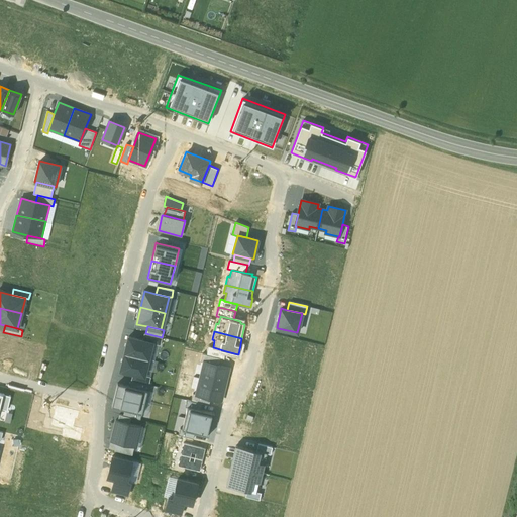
[(144,333),(142,340),(152,342),(152,343),(161,345),(162,337),(145,333),(144,333)]
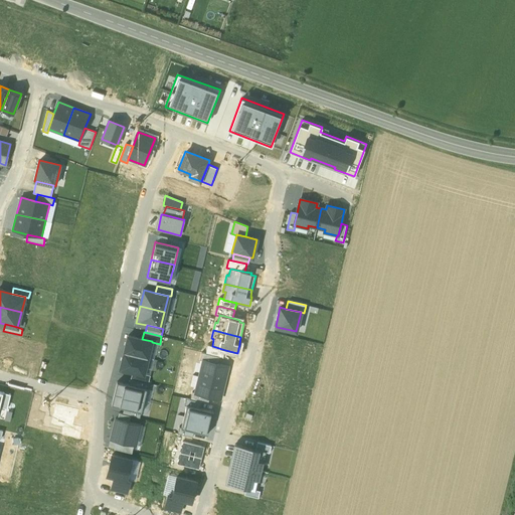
[(148,358),(152,342),(152,341),(142,339),(128,335),(124,352),(148,358)]
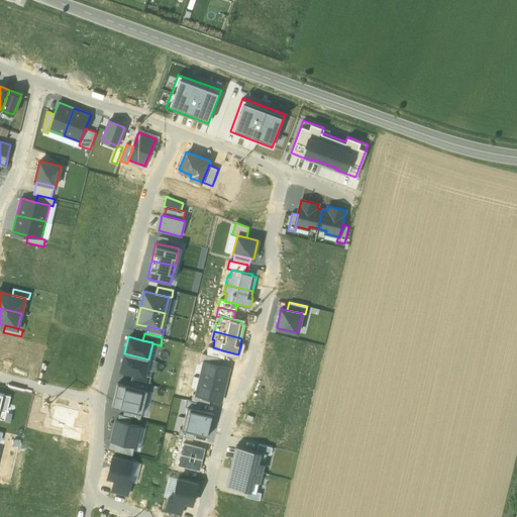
[(224,358),(226,351),(213,347),(208,346),(206,354),(224,358)]
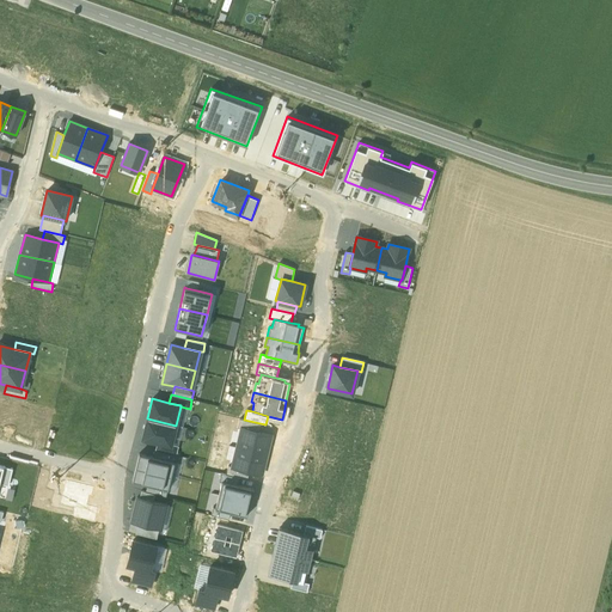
[(171,445),(176,426),(147,418),(142,439),(158,442),(171,445)]
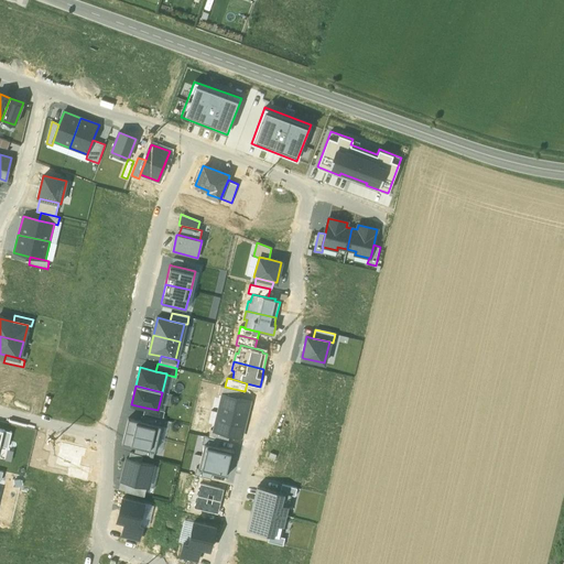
[(218,412),(243,419),(249,399),(223,391),(218,412)]
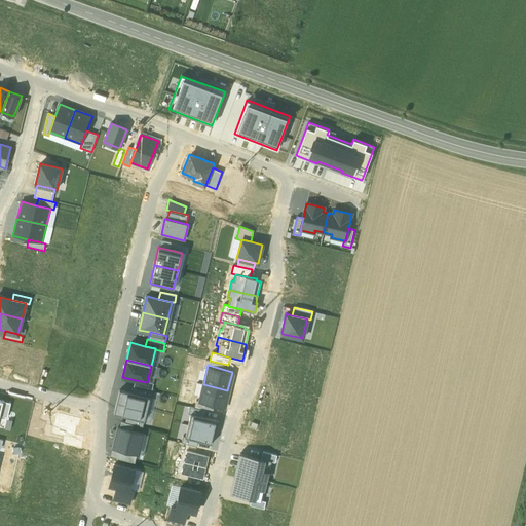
[(147,382),(136,380),(134,386),(151,390),(153,383),(147,382)]
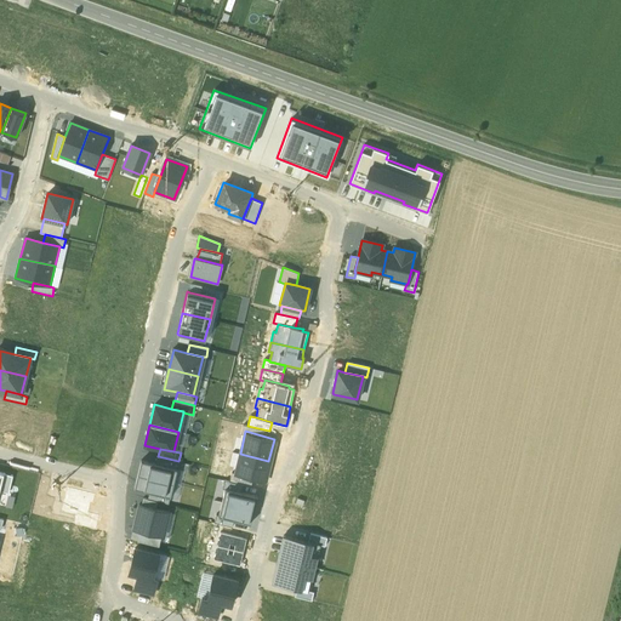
[(268,461),(240,454),(234,474),(263,483),(268,461)]
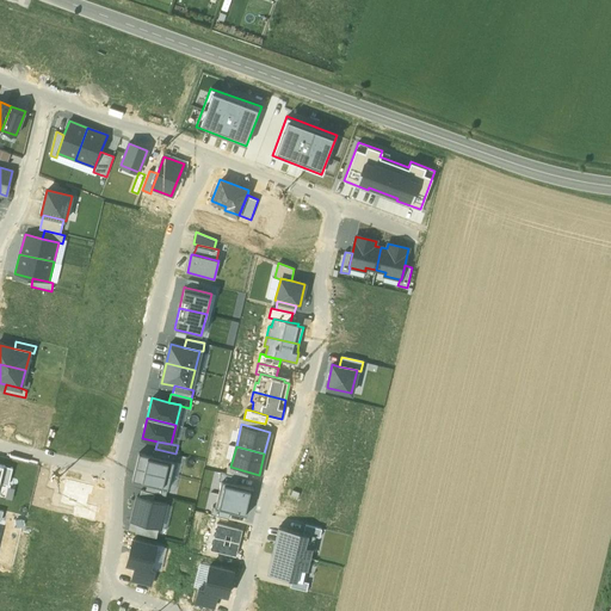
[(139,452),(135,467),(171,475),(174,461),(139,452)]
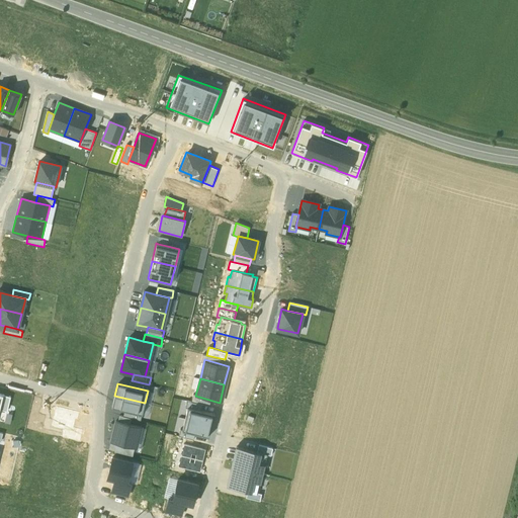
[(0,409),(7,411),(10,397),(3,395),(0,394),(0,409)]
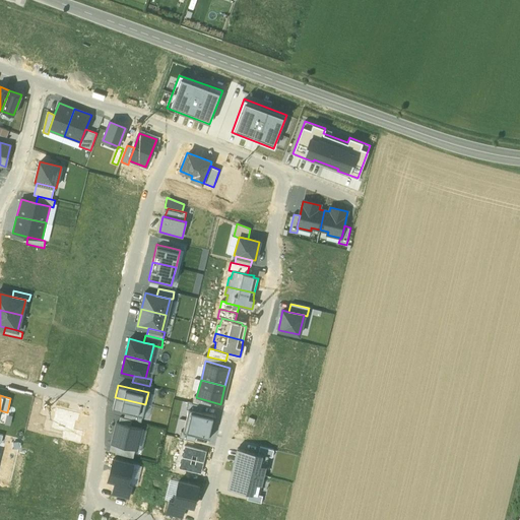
[(142,415),(145,404),(115,397),(112,408),(142,415)]
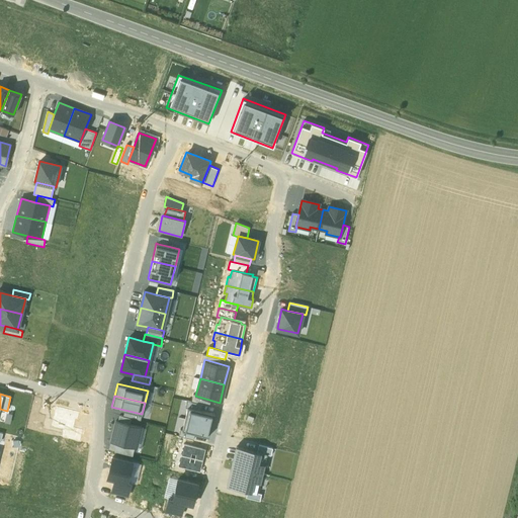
[(188,407),(200,411),(202,404),(187,401),(186,407),(188,407)]
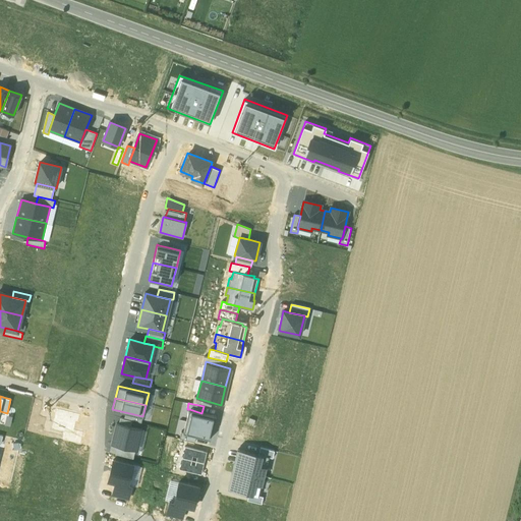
[(189,409),(186,421),(213,427),(216,416),(201,413),(189,409)]
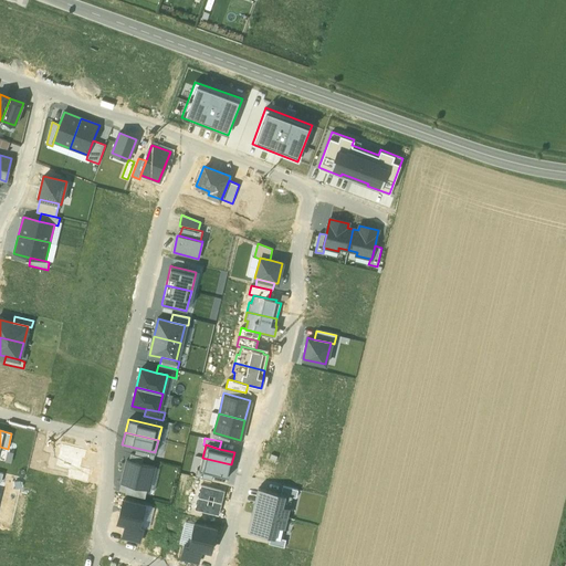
[(129,460),(142,463),(144,457),(130,453),(129,460)]
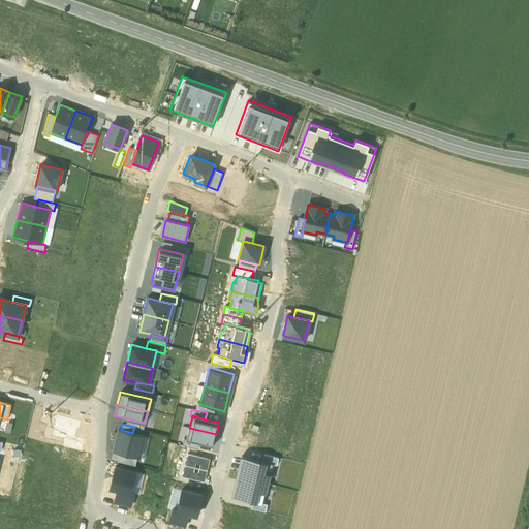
[(216,434),(189,428),(186,439),(199,442),(213,445),(216,434)]
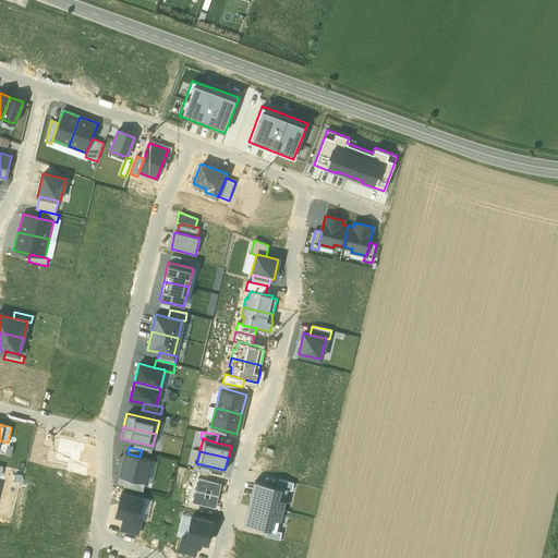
[(126,477),(145,482),(148,468),(150,468),(153,460),(140,457),(128,453),(124,453),(119,475),(126,477)]
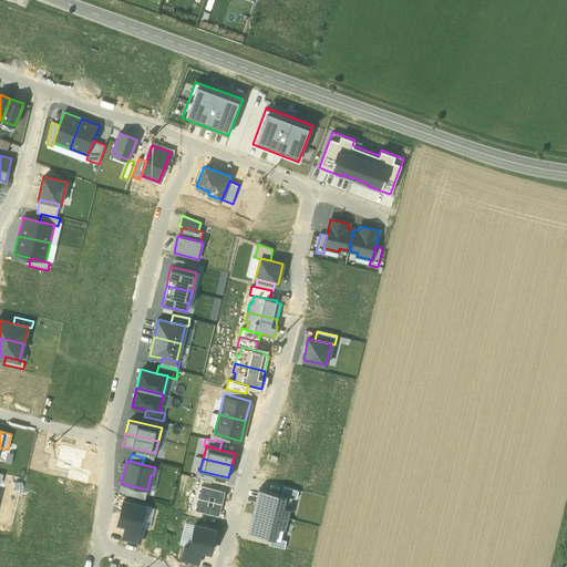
[(212,481),(214,474),(199,471),(197,470),(196,477),(212,481)]
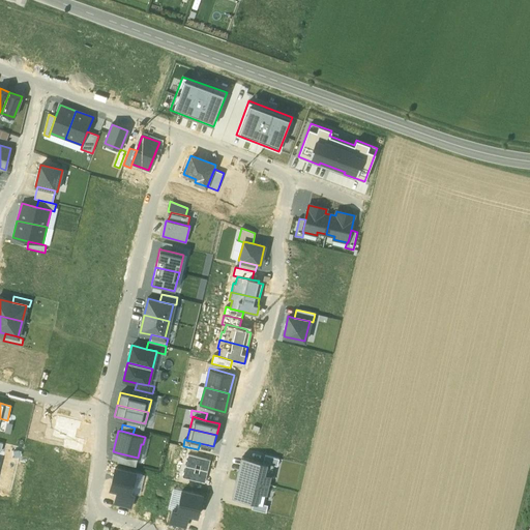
[(118,462),(136,466),(138,458),(120,453),(118,462)]
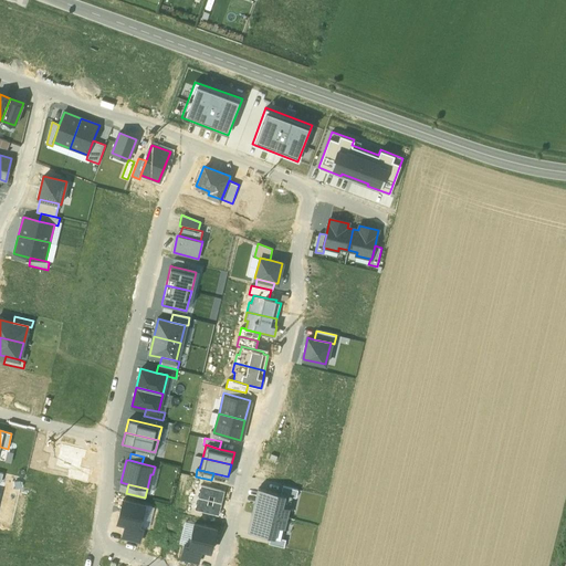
[(197,498),(221,503),(224,491),(200,484),(197,498)]
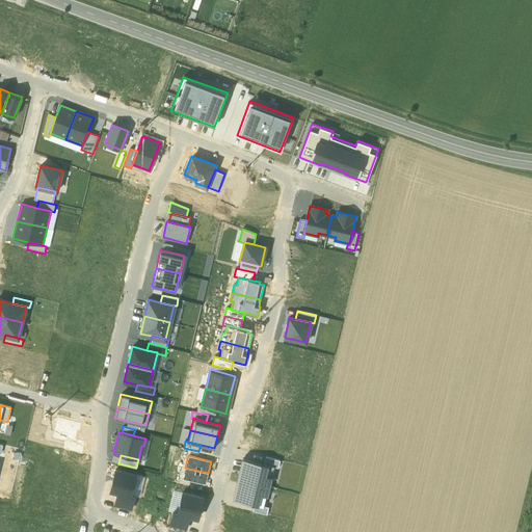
[(265,456),(264,463),(274,467),(278,468),(280,460),(265,456)]
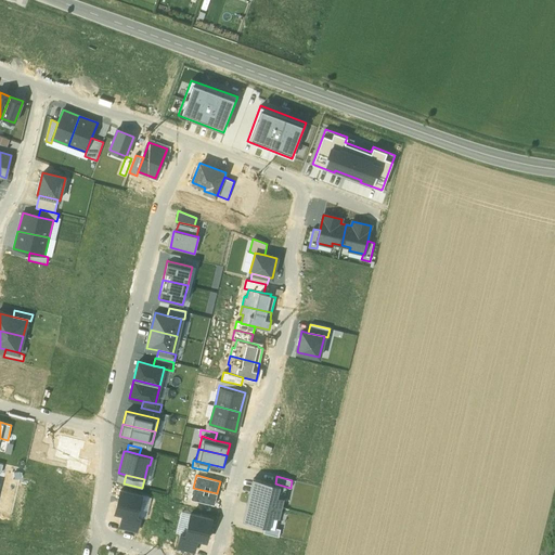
[(253,478),(247,500),(281,507),(286,487),(275,483),(253,478)]
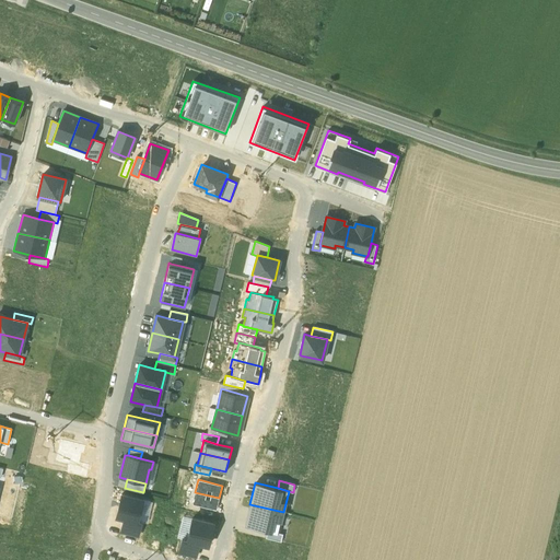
[(219,498),(195,492),(191,504),(216,510),(219,498)]
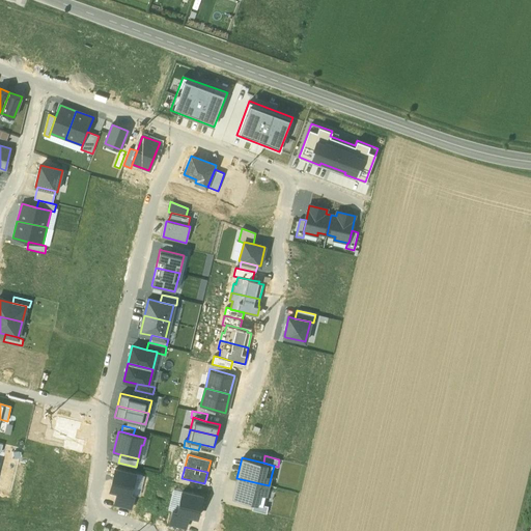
[(110,490),(117,492),(114,504),(131,508),(134,495),(131,494),(135,474),(115,469),(110,490)]
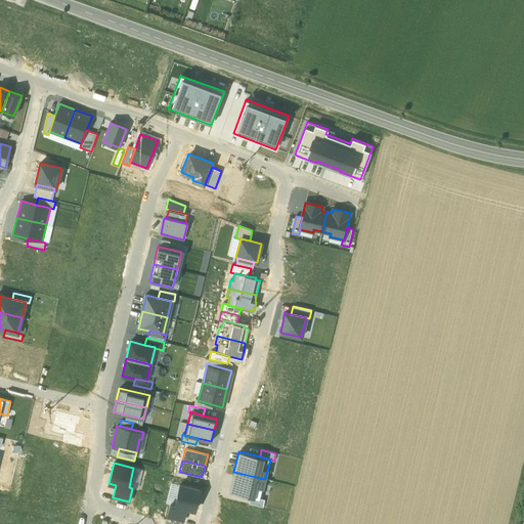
[(233,472),(229,491),(250,496),(261,499),(265,479),(233,472)]
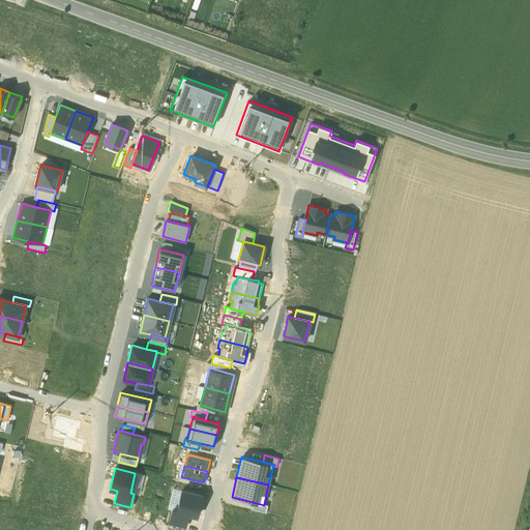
[(169,523),(185,527),(188,513),(197,516),(202,496),(181,491),(176,510),(172,509),(169,523)]
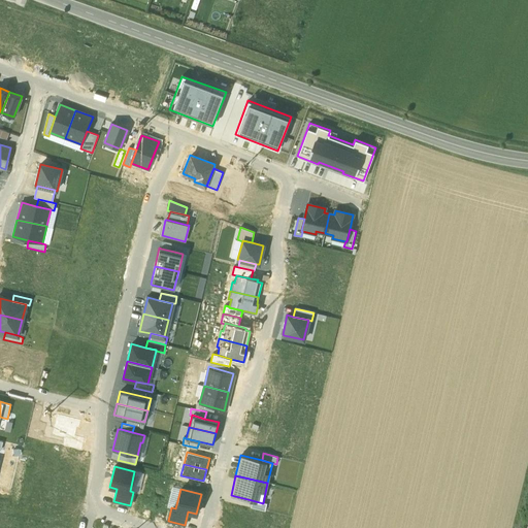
[(263,503),(252,500),(251,507),(265,510),(267,504),(263,503)]
